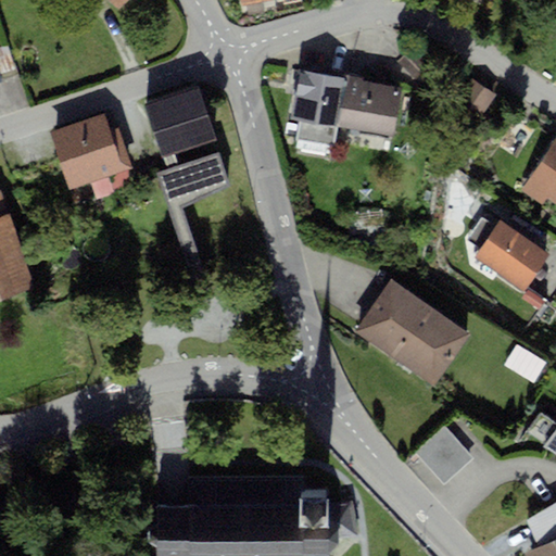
[(109,0),(119,9),(127,0),(109,0)]
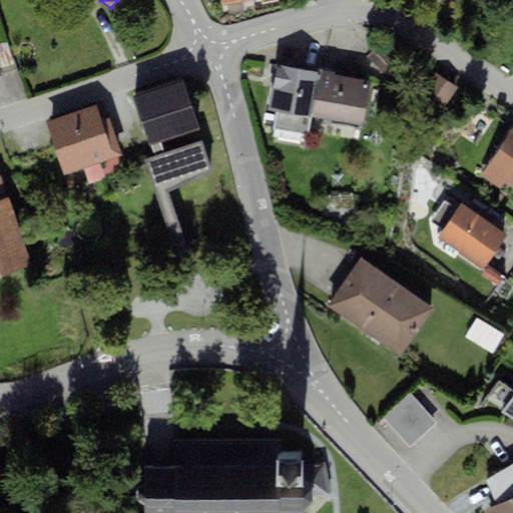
[(7,41),(0,43),(0,75),(2,75),(0,67),(14,63),(7,41)]
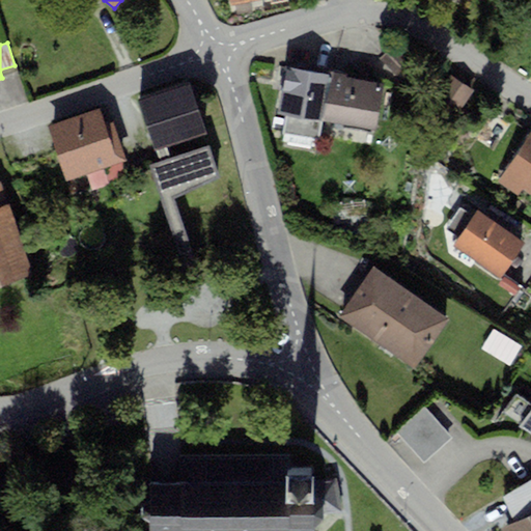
[(392,48),(380,59),(397,78),(410,65),(392,48)]
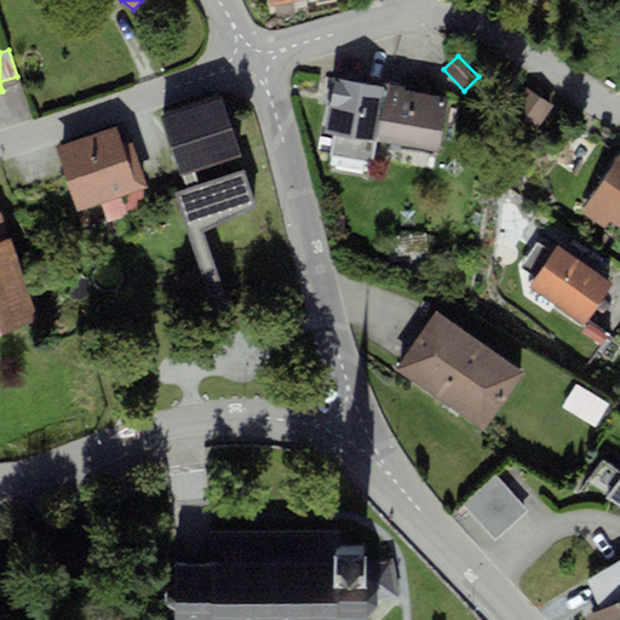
[(384,87),(336,79),(323,132),(332,136),(328,156),(373,164),(377,143),(384,87)]
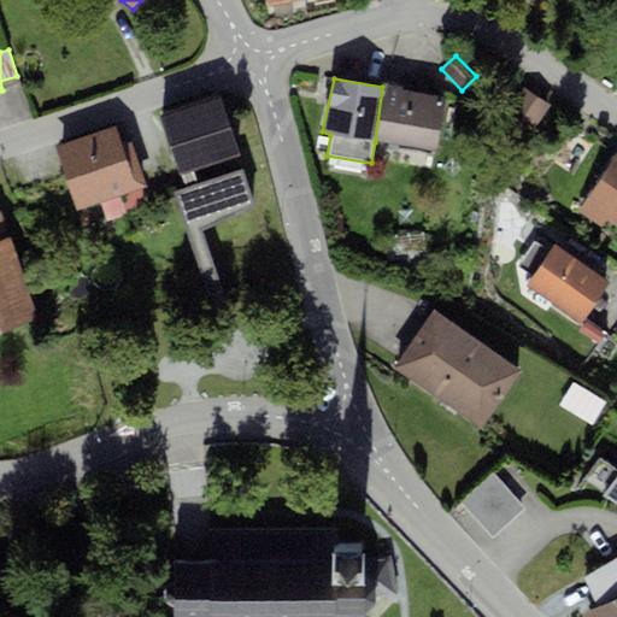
[(383,82),(382,87),(375,142),(436,152),(446,99),(401,90),(403,87),(383,82)]
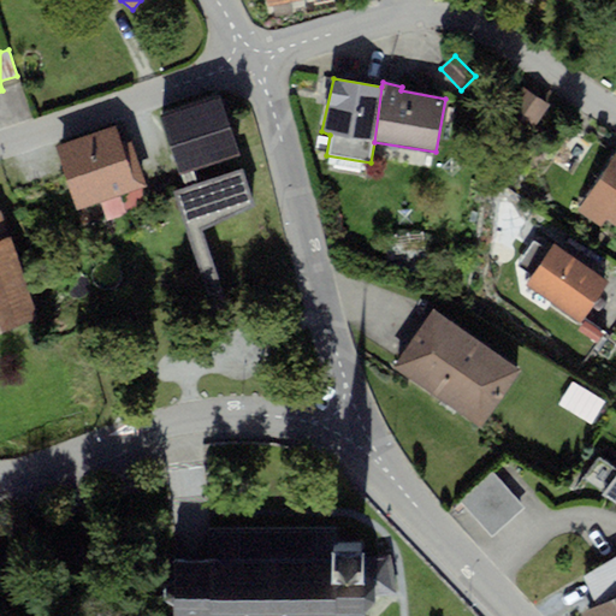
[(523,88),(505,113),(532,131),(550,105),(523,88)]
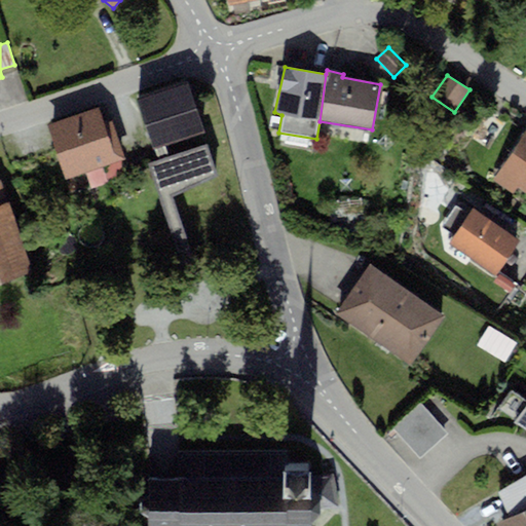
[(186,83),(137,100),(153,148),(202,132),(186,83)]
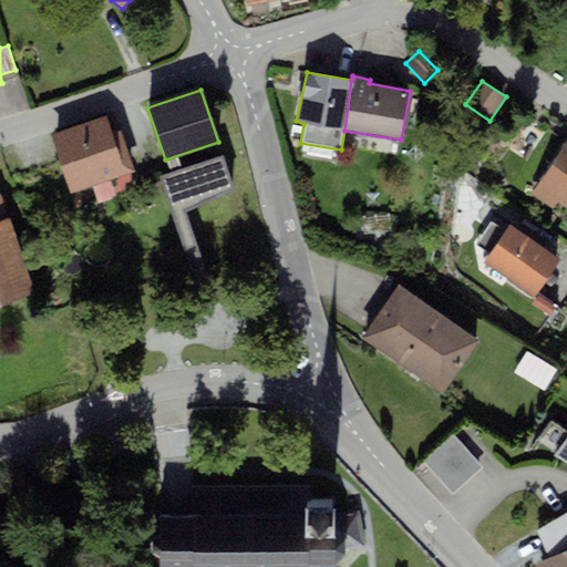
[(105,116),(52,134),(71,192),(136,171),(122,130),(111,133),(105,116)]
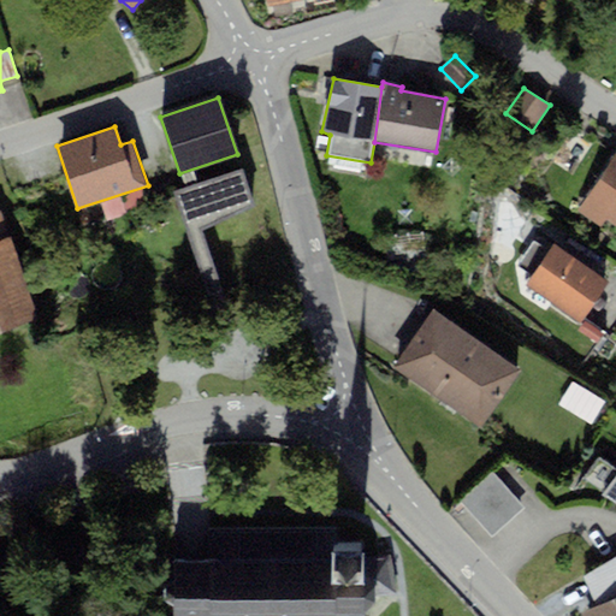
[(615,164),(582,212),(615,234),(615,164)]
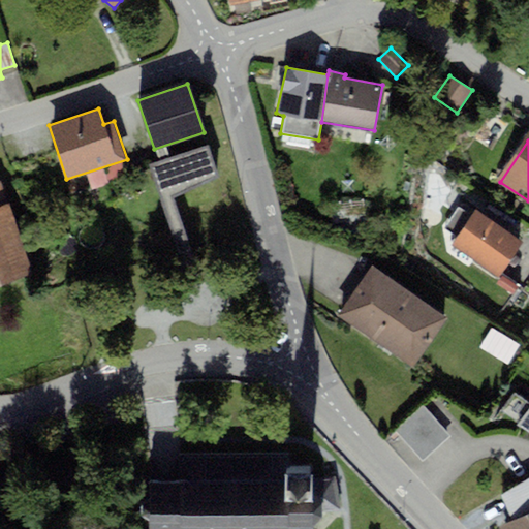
[(207,145),(148,164),(161,203),(172,197),(217,177),(207,145)]
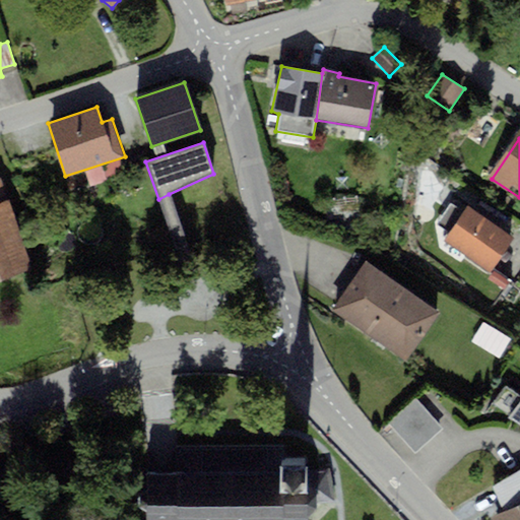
[(0,278),(31,268),(0,178),(0,177),(0,278)]
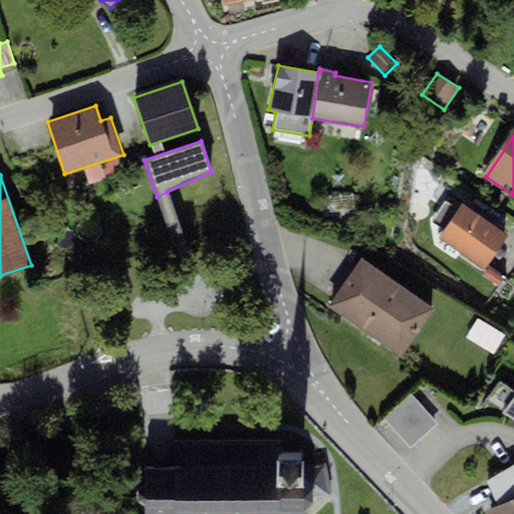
[(184,241),(167,192),(157,197),(173,245),(184,241)]
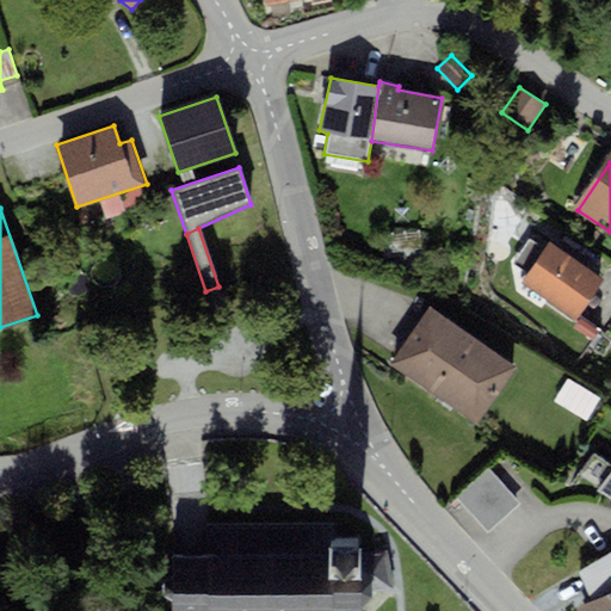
[(609,284),(553,247),(525,287),(581,325),(609,284)]
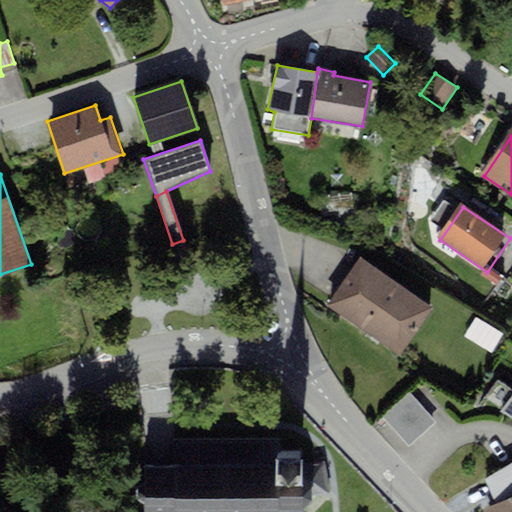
[(432,308),(359,258),(325,307),(399,357),(432,308)]
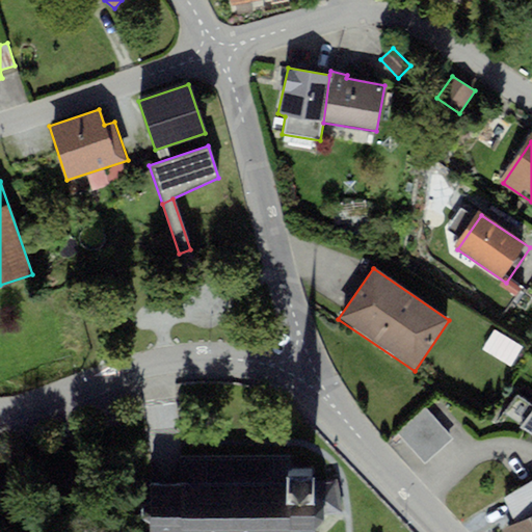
[(523,347),(494,329),(482,350),(511,367),(523,347)]
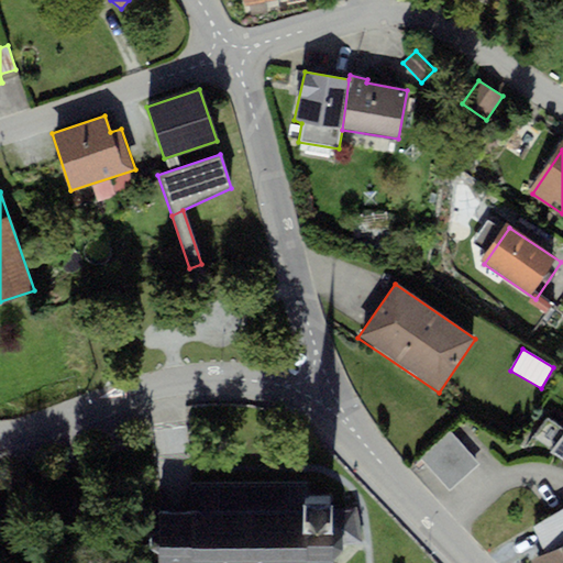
[(553,450),(562,434),(562,429),(547,418),(534,437),(553,450)]
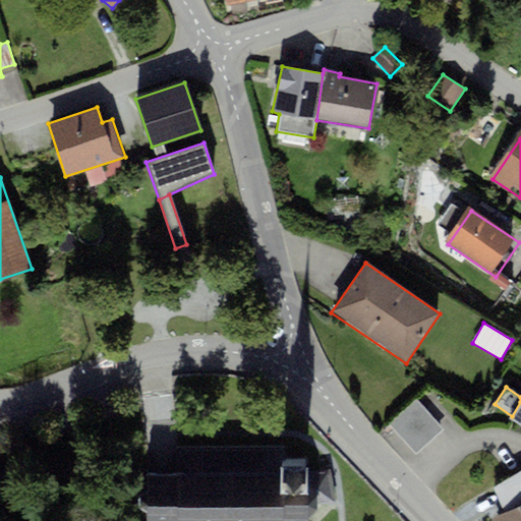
[(444,429),(415,399),(388,424),(416,455),(444,429)]
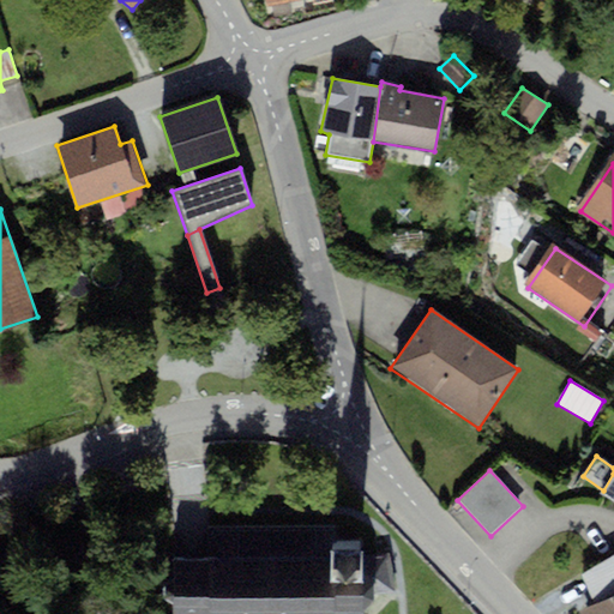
[(613,474),(603,491),(601,494),(613,503),(613,474)]
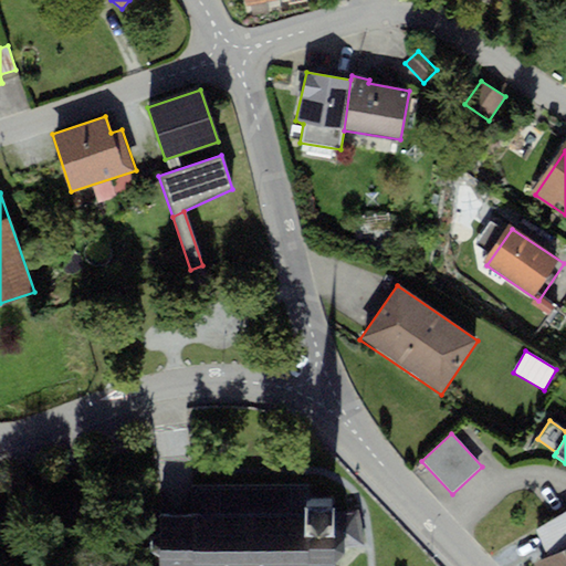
[(344,554),(344,548),(363,544),(356,512),(335,516),(335,503),(304,504),(304,485),(191,488),(191,516),(160,516),(161,565),(335,565),(336,564),(344,554)]
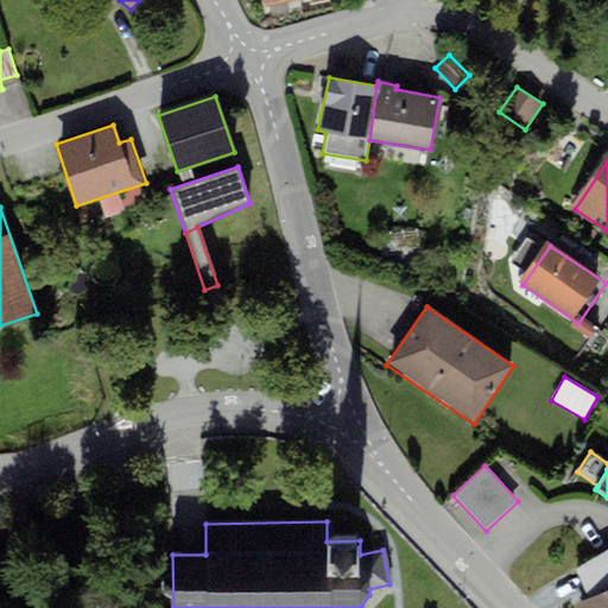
[(589,599),(576,603),(577,607),(607,607),(607,549),(576,569),(589,599)]
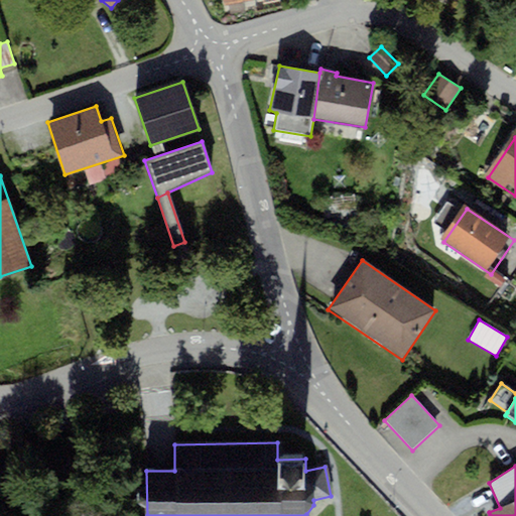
All buildings are outlined.
